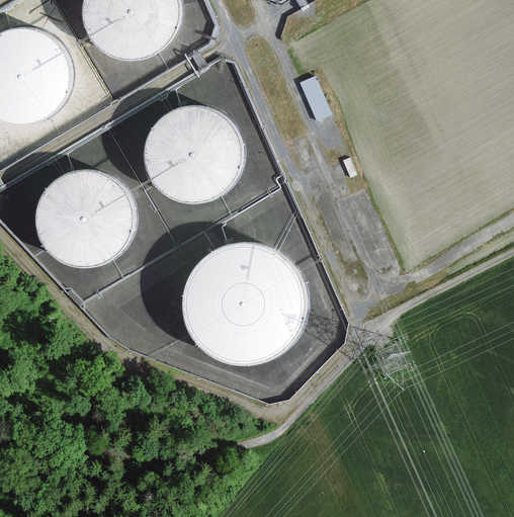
[(81,0),(79,10),(81,25),(88,39),(99,51),(113,57),(130,59),(145,56),(158,48),(168,36),(174,21),(175,6),(172,0),(81,0)]
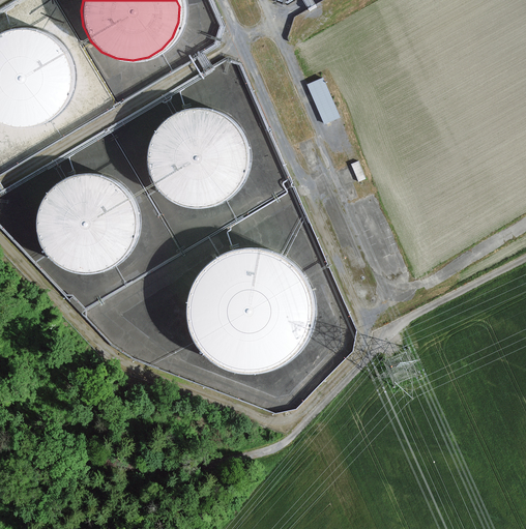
[(0,120),(6,124),(23,126),(38,122),(52,115),(62,103),(68,88),(69,71),(64,56),(56,43),(42,33),(27,29),(10,29),(0,33),(0,120)]
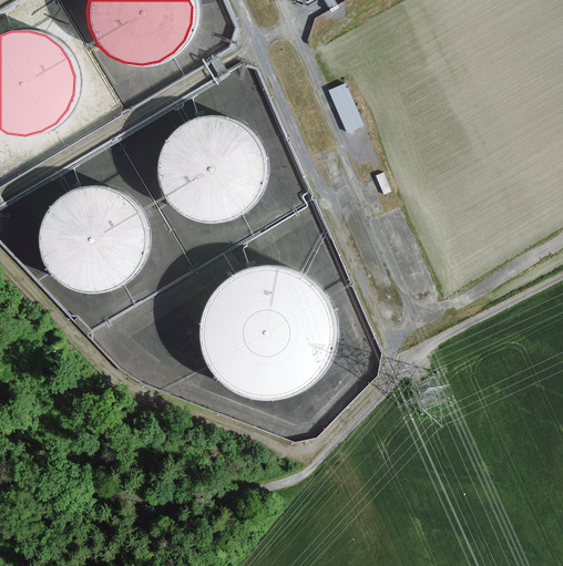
[(324,91),(350,150),(375,139),(348,80),(324,91)]
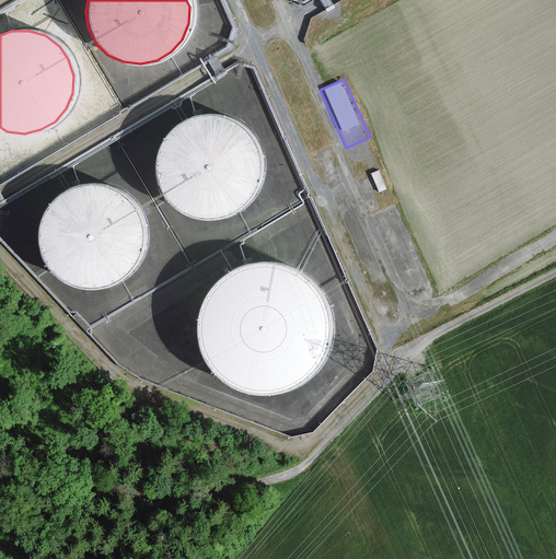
[(158,148),(154,164),(157,182),(164,197),(176,208),(192,216),(208,218),(226,214),(240,206),(251,193),(257,177),(257,160),(253,144),(243,130),(230,120),(213,115),(196,115),(180,121),(166,132),(158,148)]
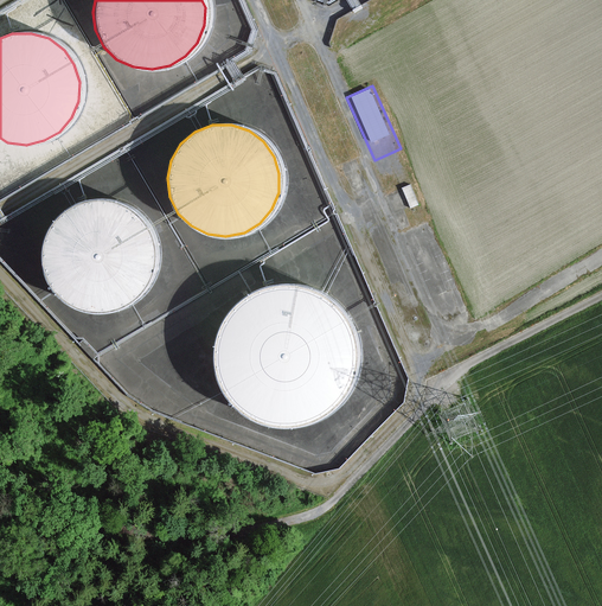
[(45,235),(42,254),(44,272),(52,288),(65,301),(82,310),(100,311),(117,307),(134,298),(146,285),(152,267),(153,249),(148,231),(138,216),(122,205),(104,199),(87,201),(69,208),(55,219),(45,235)]
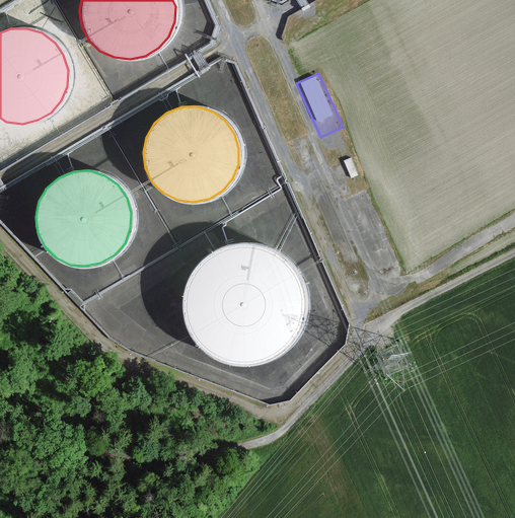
[(220,248),(202,260),(189,276),(182,296),(182,316),(189,335),(201,350),(216,360),(234,365),(253,365),(271,359),(286,348),(297,333),(303,314),(302,293),(295,274),(281,257),(263,247),(241,244),(220,248)]
